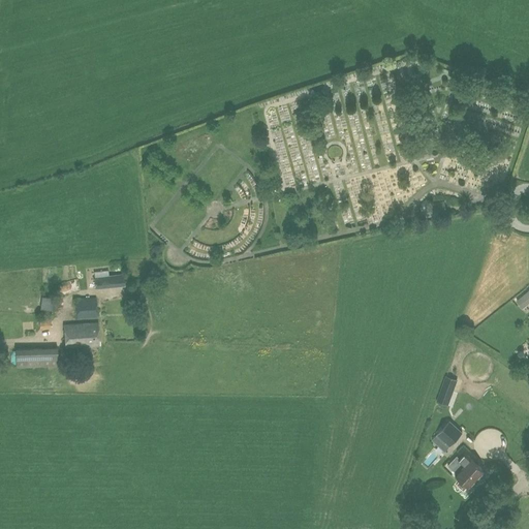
[(427,212),(436,211),(445,209),(444,201),(425,206),(427,212)]
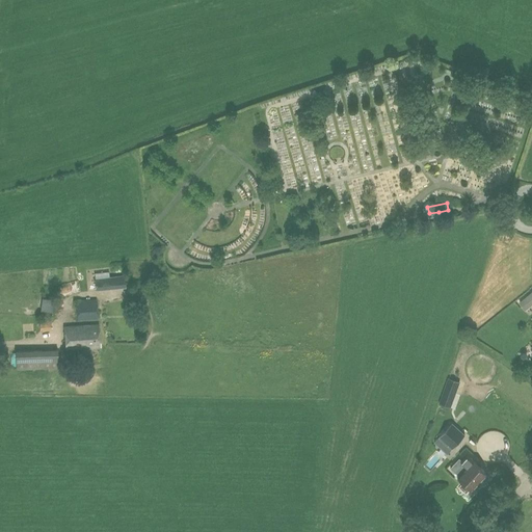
[(117,276),(95,278),(96,289),(118,288),(117,276)]
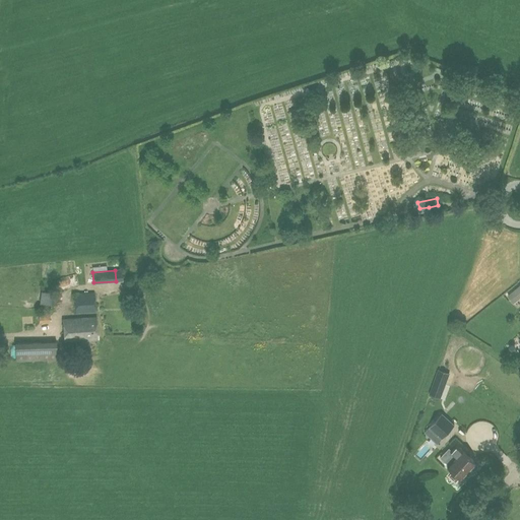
[(138,293),(150,289),(148,280),(136,283),(138,293)]
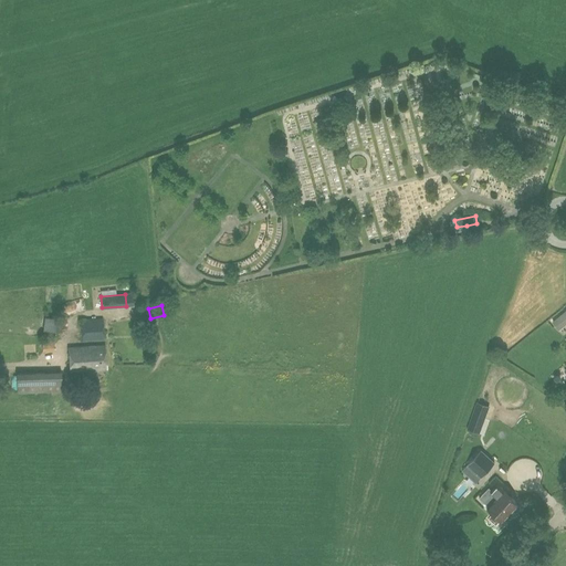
[(553,322),(557,326),(565,318),(565,316),(563,313),(553,322)]
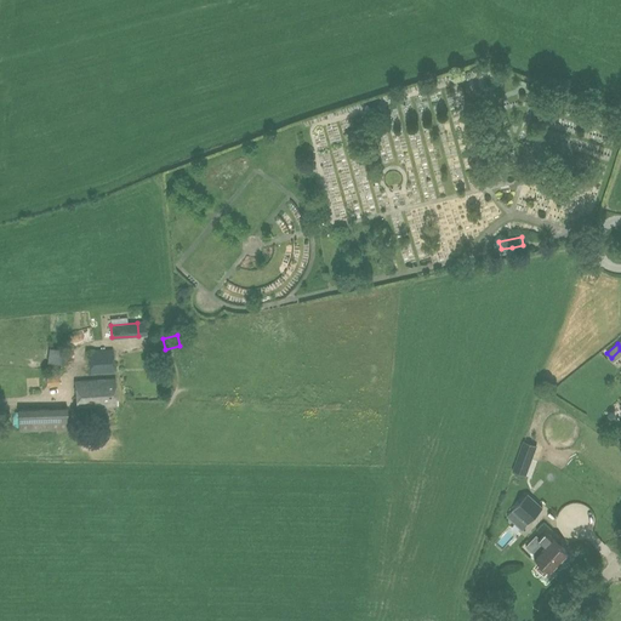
[(90,370),(90,374),(114,372),(113,349),(89,349),(90,370)]
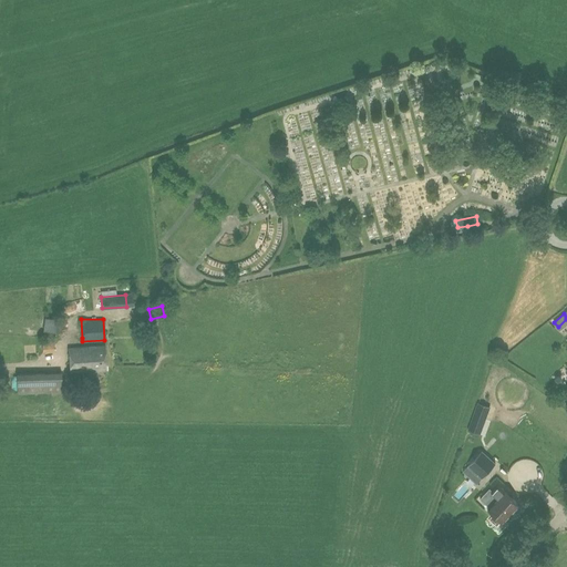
[(566,351),(559,341),(549,349),(558,360),(566,352),(566,351)]
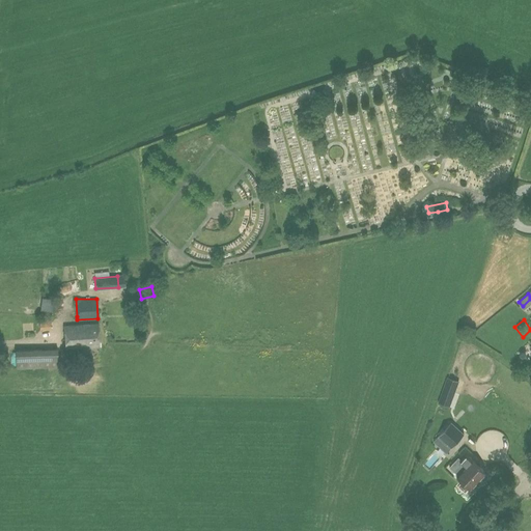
[(65,348),(100,346),(99,324),(64,326),(65,348)]
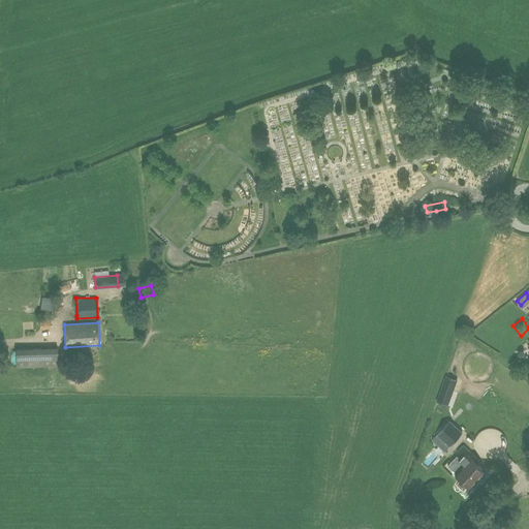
[(57,347),(16,349),(16,367),(58,366),(57,347)]
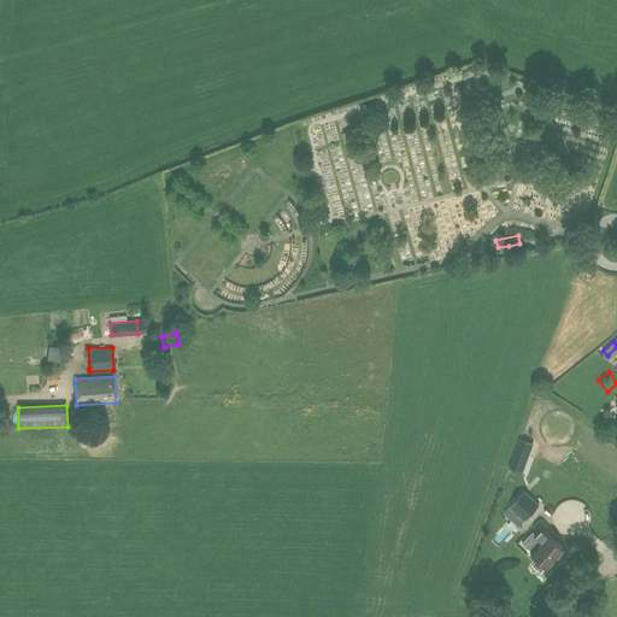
[(526,463),(533,442),(521,439),(513,459),(526,463)]
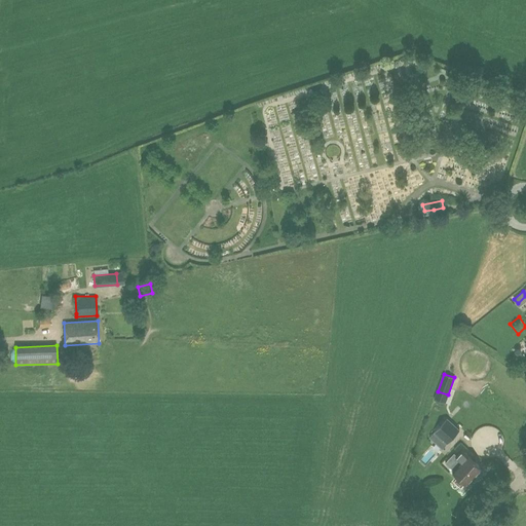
[(459,430),(446,419),(435,431),(448,443),(459,430)]
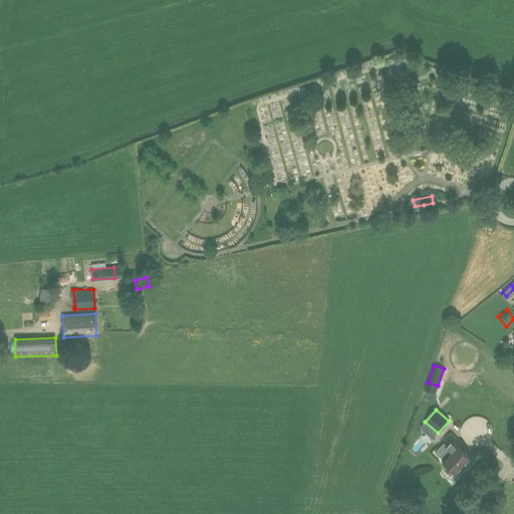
[(469,459),(470,457),(452,440),(445,449),(442,446),(435,452),(442,459),(442,460),(456,473),(465,463),(466,464),(468,464),(470,462),(470,460),(469,459)]
